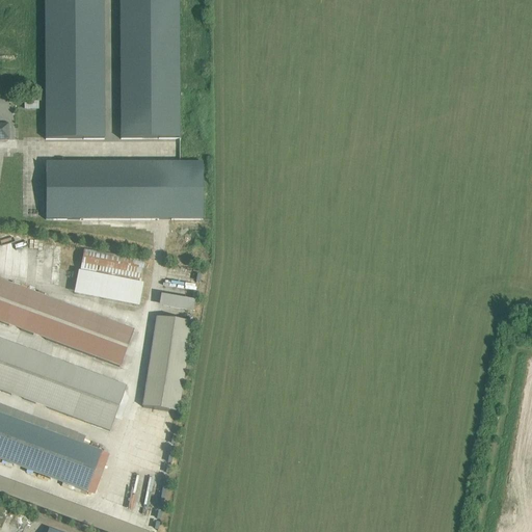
[(103,0),(45,0),(46,140),(104,139),(103,0)]
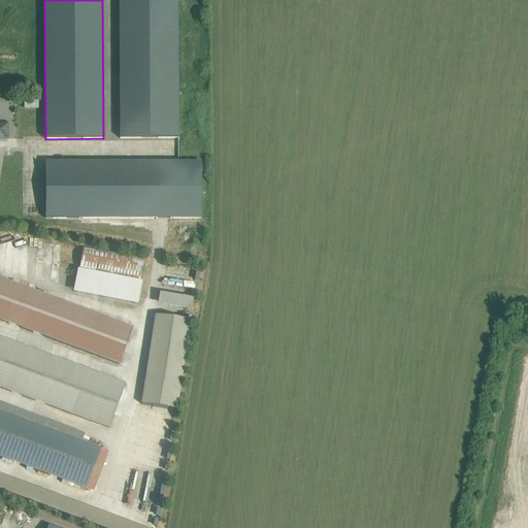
[(176,0),(119,0),(120,138),(178,138),(176,0)]
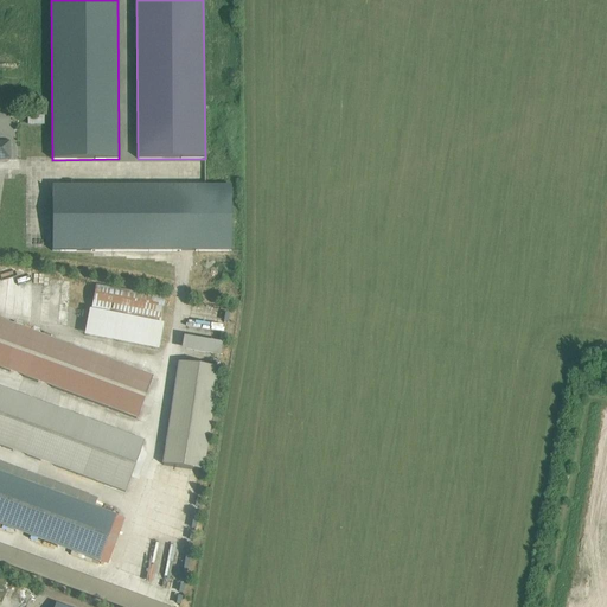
[(0,159),(10,159),(10,142),(0,142),(0,159)]
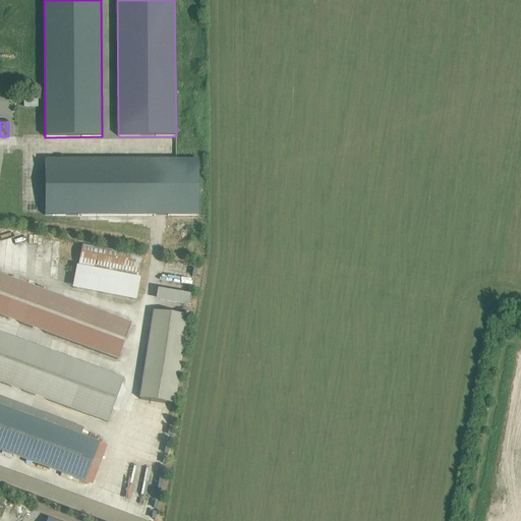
[(45,160),(45,216),(198,216),(198,160),(45,160)]
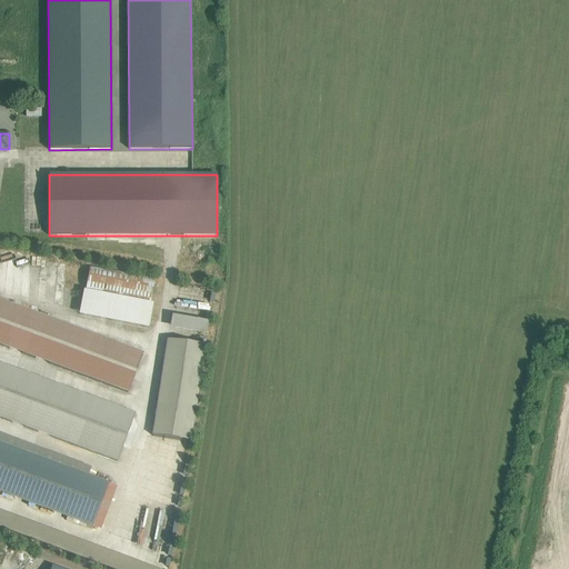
[(146,327),(155,278),(90,267),(81,315),(146,327)]
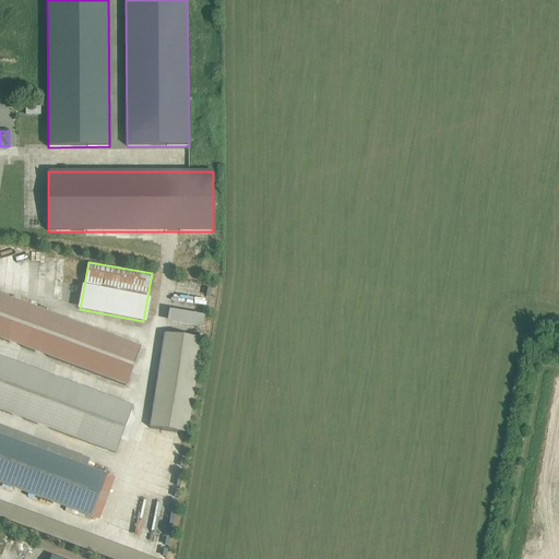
[(139,347),(0,295),(0,339),(125,385),(139,347)]
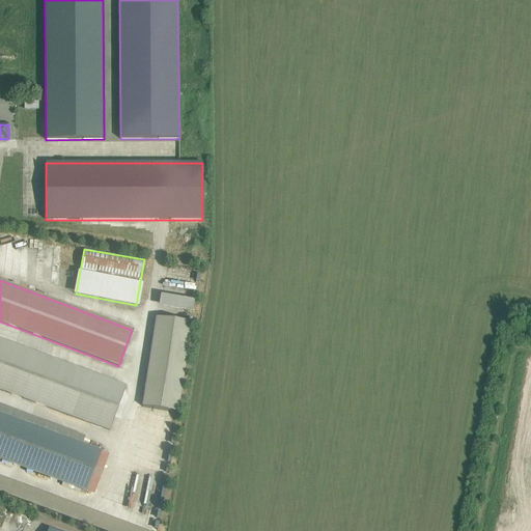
[(191,311),(193,300),(162,294),(158,314),(182,318),(184,310),(191,311)]
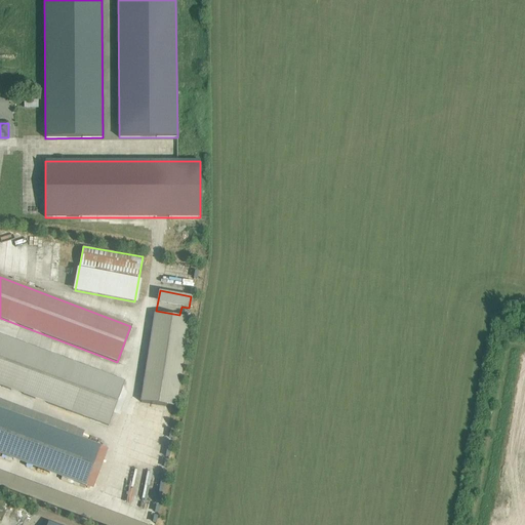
[(153,312),(139,401),(176,406),(189,317),(153,312)]
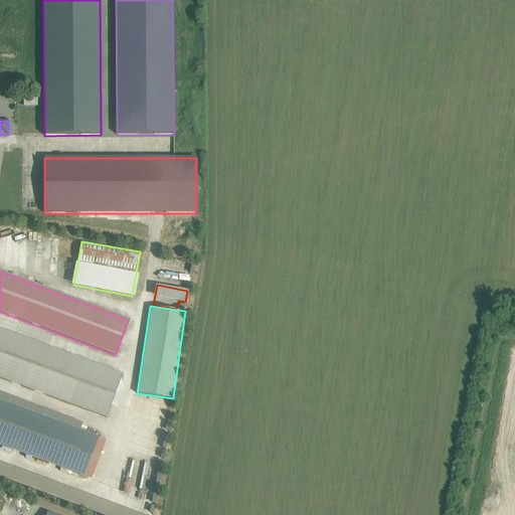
[(121,375),(0,330),(0,378),(106,417),(121,375)]
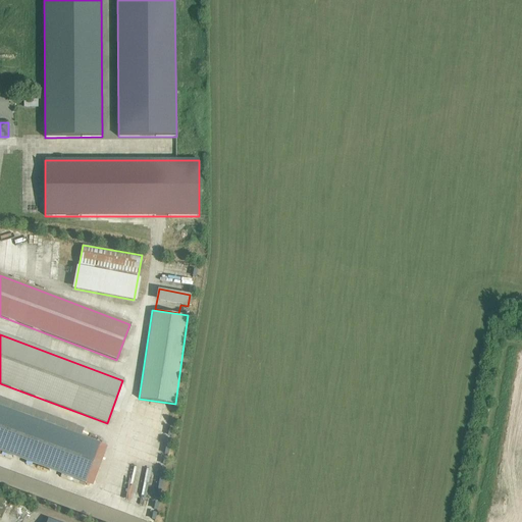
[(100,442),(0,406),(0,452),(85,483),(100,442)]
